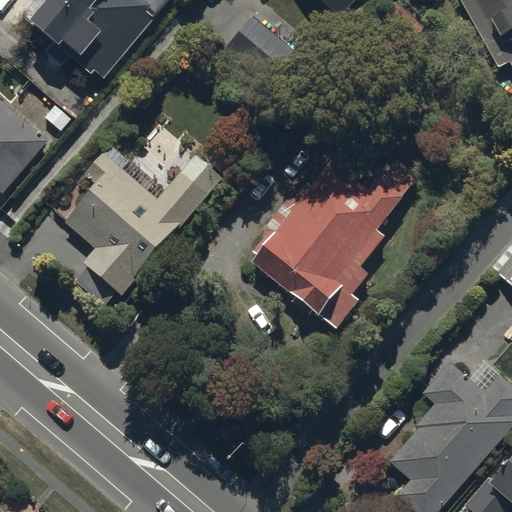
[(34,0),(25,12),(62,42),(67,36),(77,45),(69,54),(94,75),(99,69),(108,76),(170,0),(34,0)]
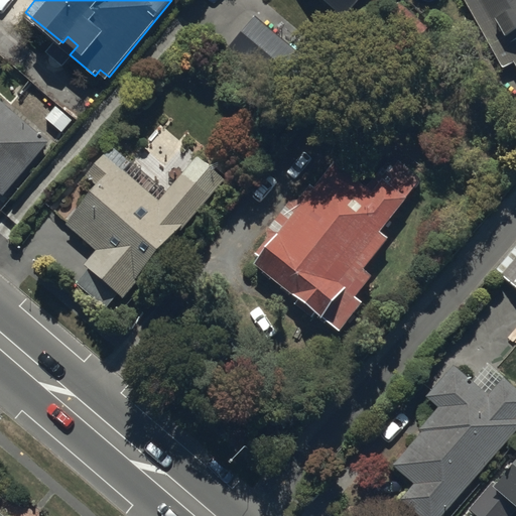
[(358,0),(328,0),(346,15),(358,0)]
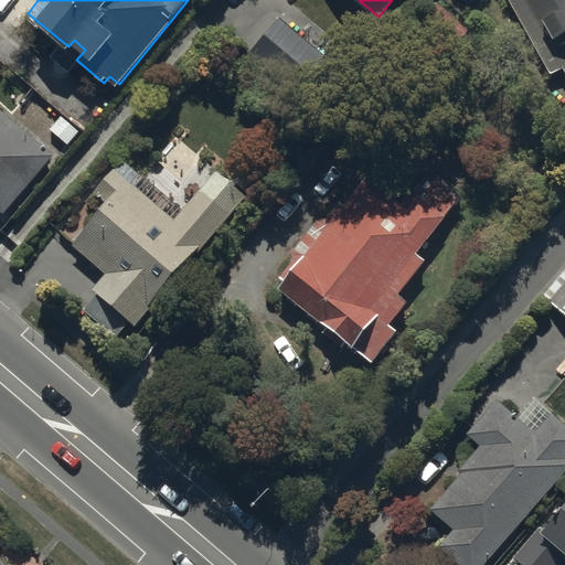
[(564,0),(507,0),(552,80),(564,73),(564,74),(564,0)]
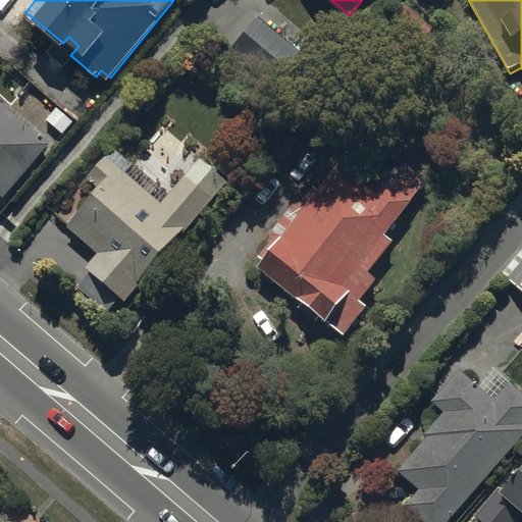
[(297,28),(269,3),(228,50),(271,87),(300,54),(285,41),(297,28)]
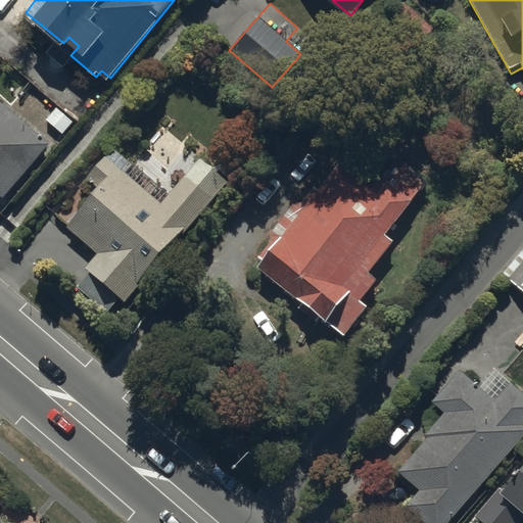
[(53,139),(0,95),(0,193),(5,197),(53,139)]
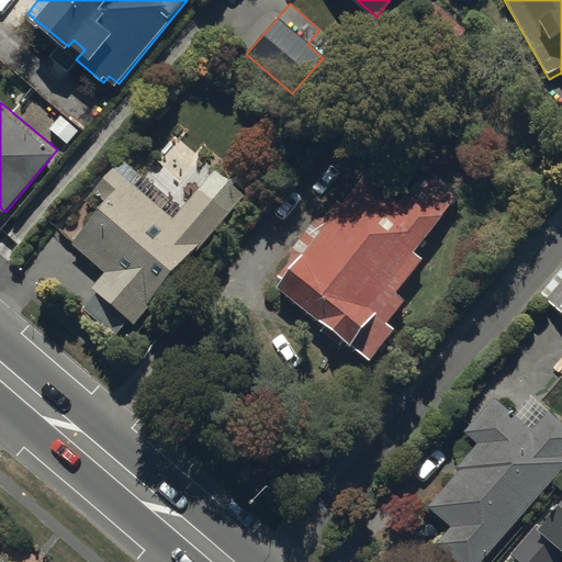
[(148,168),(144,175),(122,157),(94,190),(105,199),(72,239),(109,268),(92,289),(135,323),(195,247),(199,249),(247,189),(215,165),(202,182),(190,172),(187,177),(176,189),(148,168)]
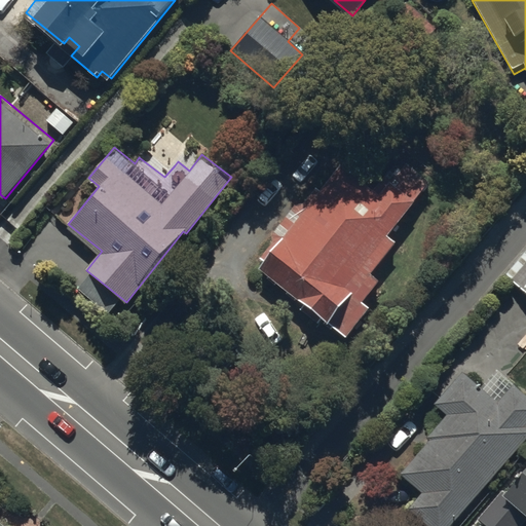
[(429,180),(406,161),(391,179),(382,172),(369,188),(339,163),(318,189),(312,184),(270,236),(277,241),(257,267),(348,340),(374,307),(361,297),(376,276),(369,270),(395,238),(388,233),(429,180)]
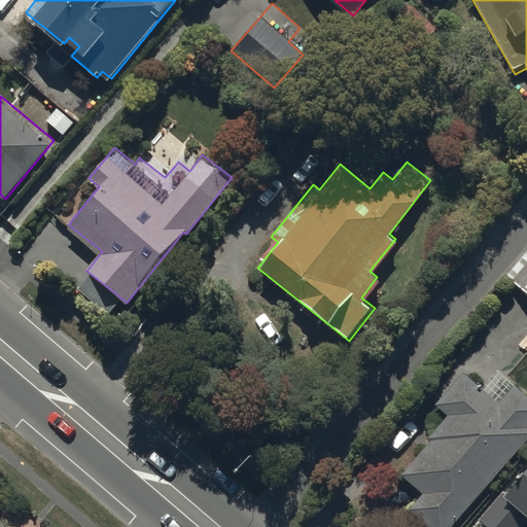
[(526,269),(514,285),(526,296),(526,269)]
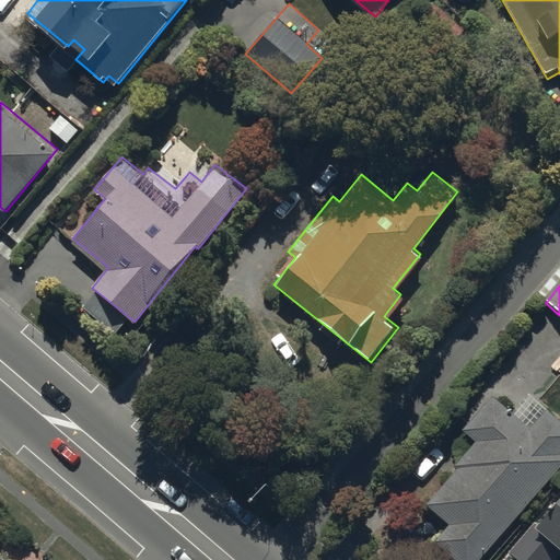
[(436,548),(450,559),(487,559),(559,476),(559,426),(549,416),(532,435),(494,403),(465,436),(478,448),(457,473),(461,475),(429,512),(452,532),(436,548)]
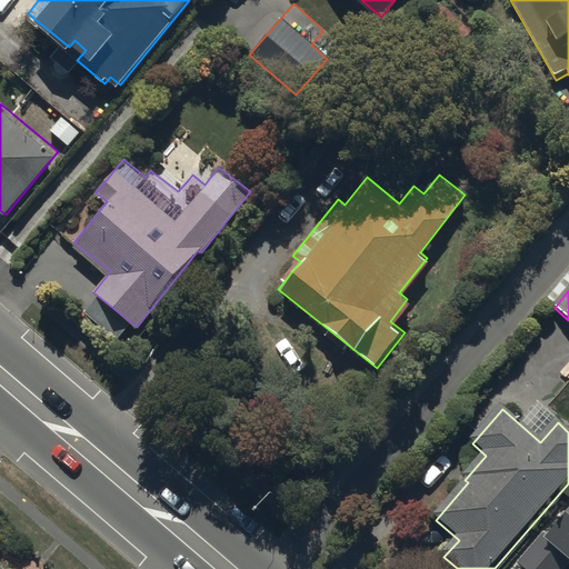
[(546,538),(518,568),(568,568),(568,525),(553,543),(546,538)]
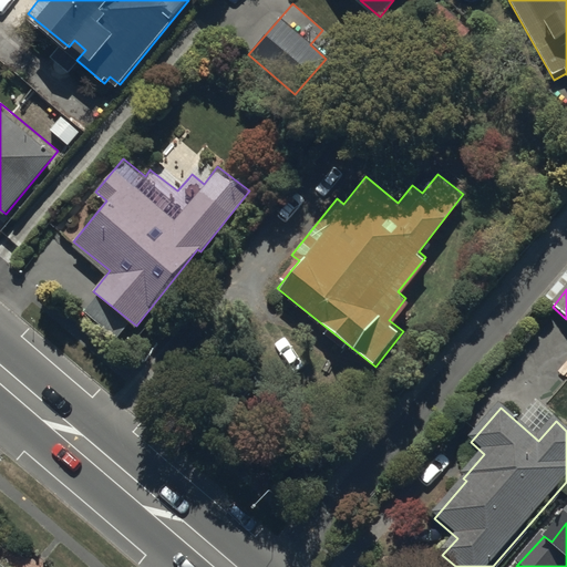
All buildings are outlined.
